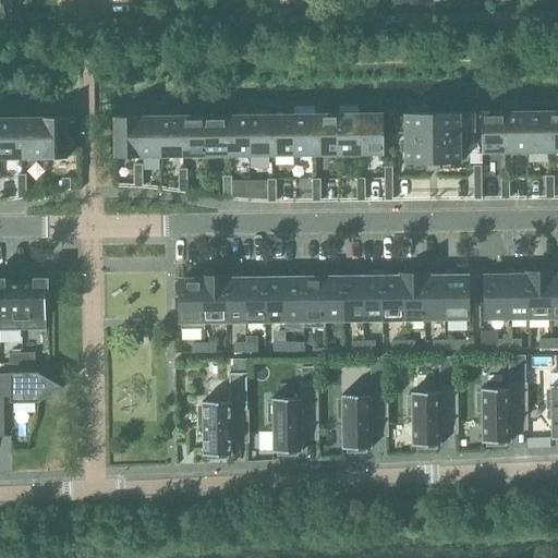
[(549,153),(548,111),(526,112),(526,153),(549,153)]
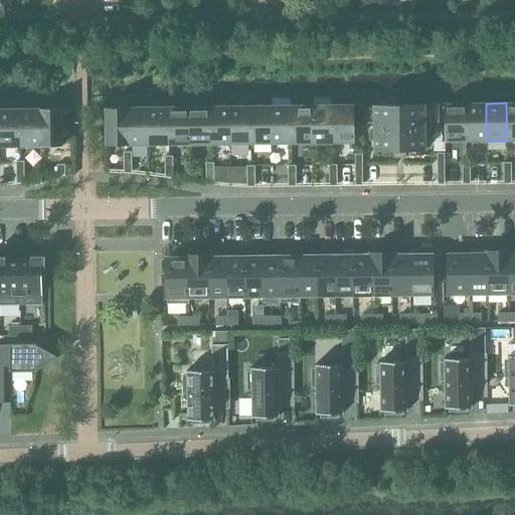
[(514,103),(506,103),(507,141),(514,140),(514,103)]
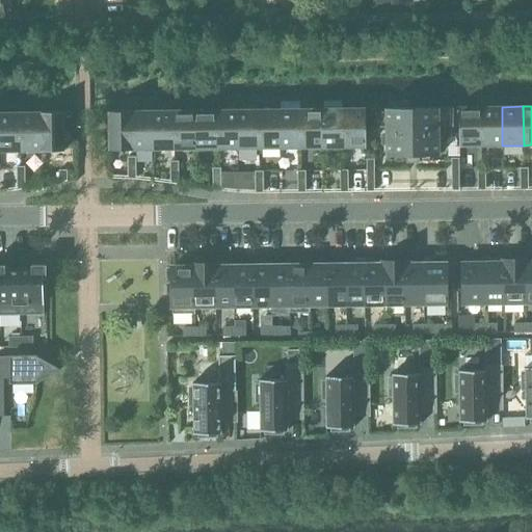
[(453,127),(453,107),(411,108),(413,162),(419,162),(419,156),(439,155),(439,127),(453,127)]
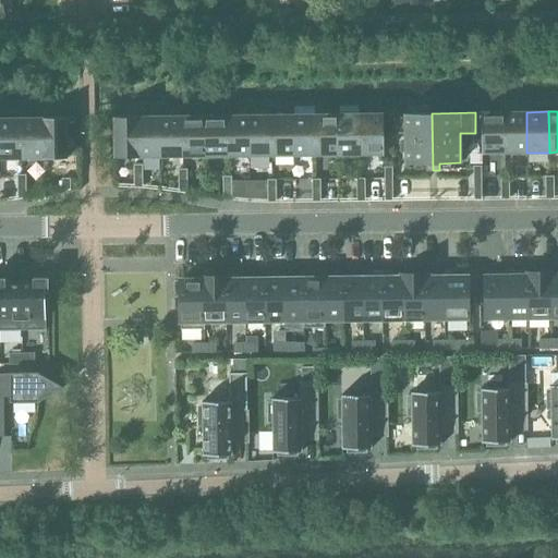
[(505,153),(505,112),(481,112),(482,153),(505,153)]
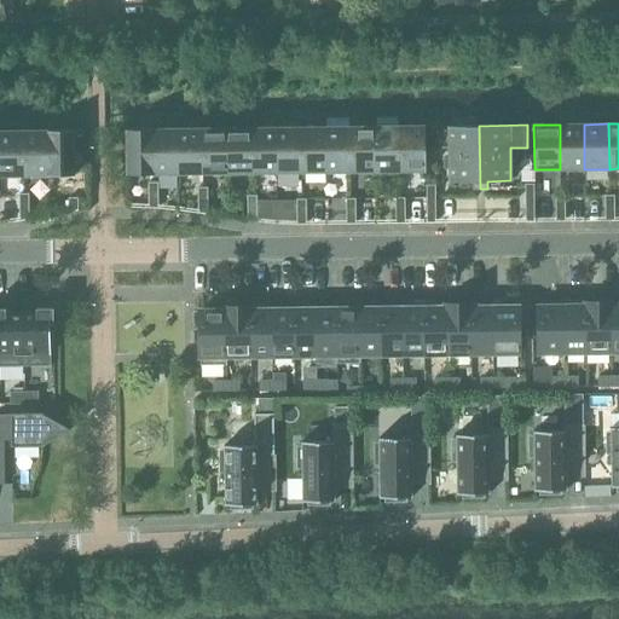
[(584,125),(560,125),(560,169),(584,169),(584,125)]
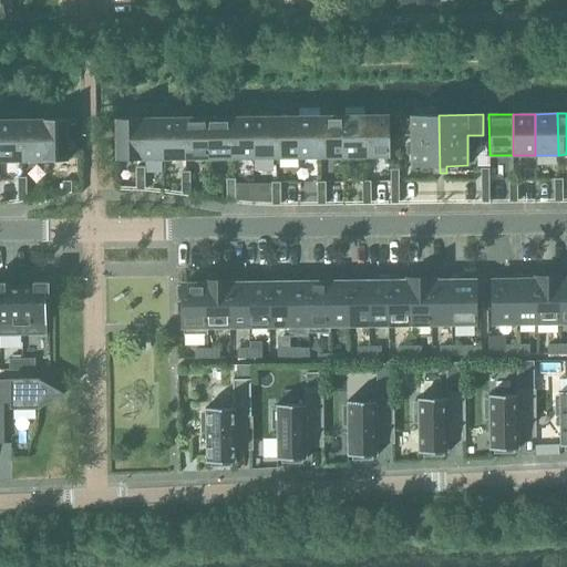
[(343,116),(343,157),(367,157),(366,115),(343,116)]
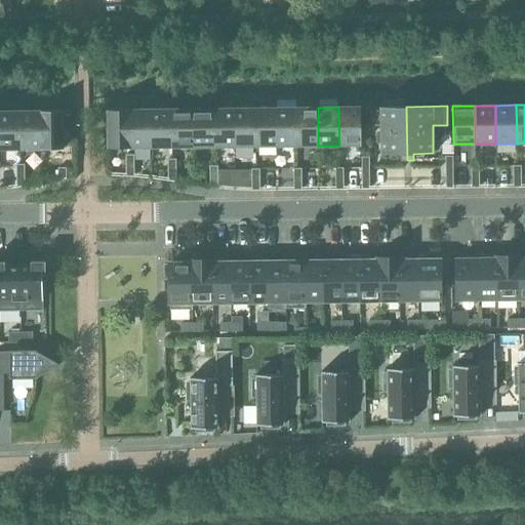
[(338,107),(339,146),(361,146),(361,107),(338,107)]
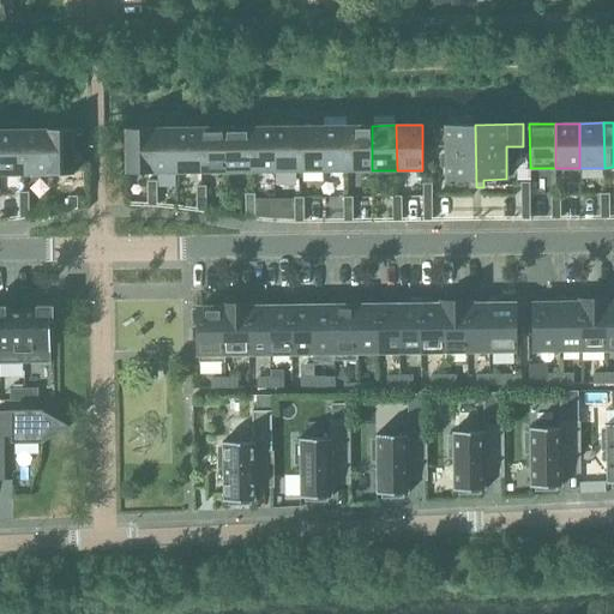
[(476,187),(475,125),(428,125),(428,148),(445,148),(446,180),(469,180),(469,187),(476,187)]
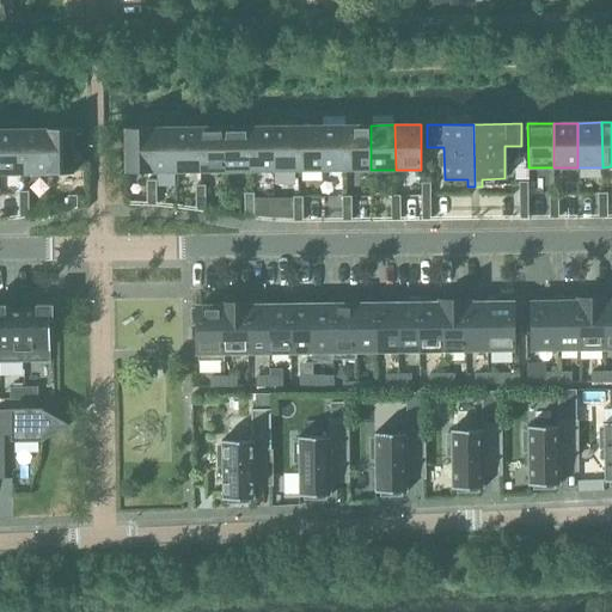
[(298,127),(298,171),(322,171),(322,126),(298,127)]
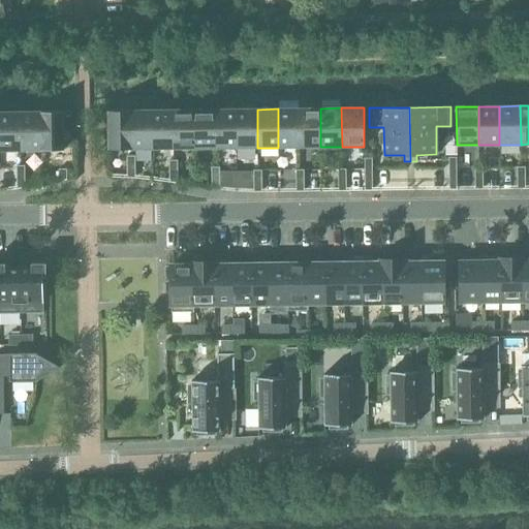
[(278,109),(278,148),(300,147),(299,109),(278,109)]
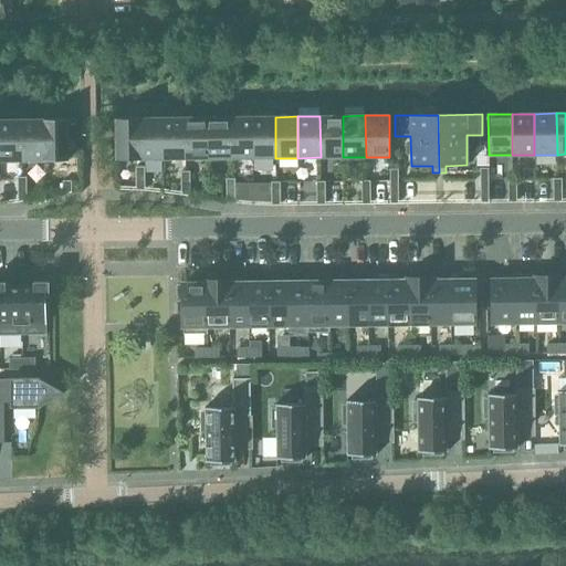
[(320,116),(321,157),(343,157),(343,116),(320,116)]
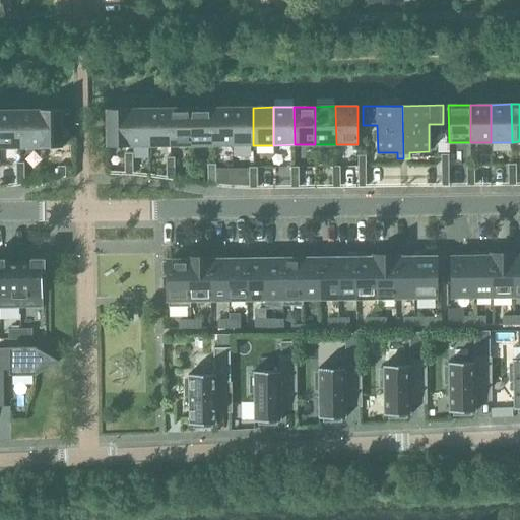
[(149,109),(149,146),(170,146),(170,108),(149,109)]
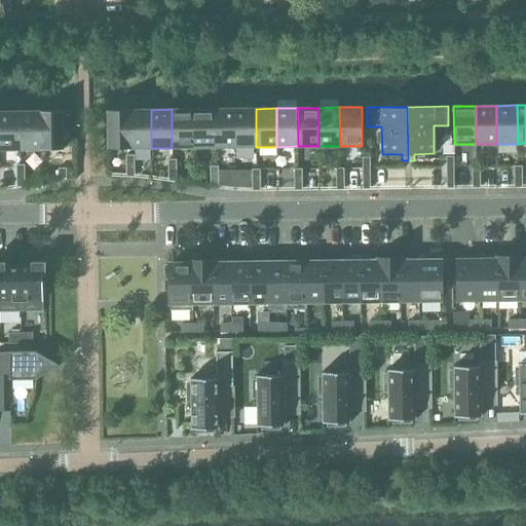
[(172,109),(172,148),(193,148),(192,109),(172,109)]
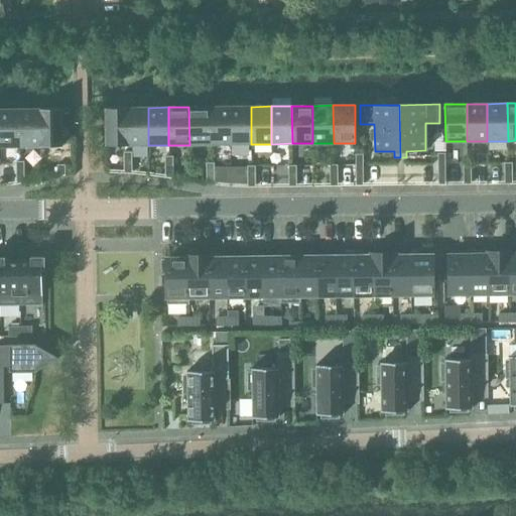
[(188,107),(189,145),(210,144),(210,107),(188,107)]
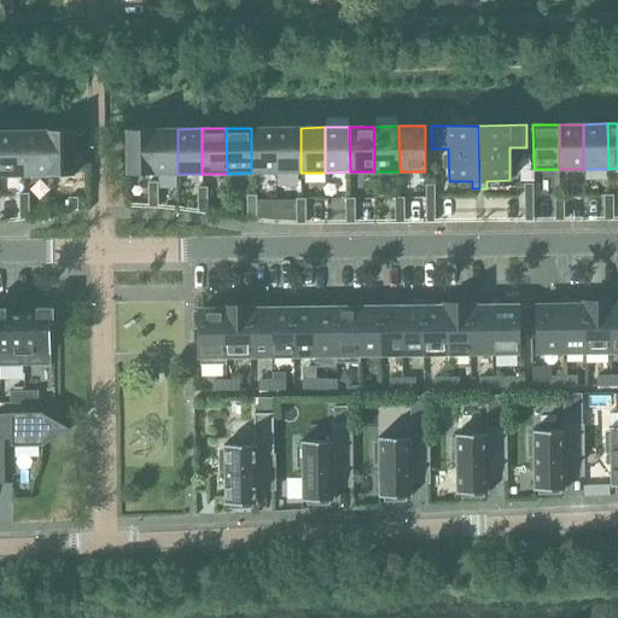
[(251,128),(251,173),(277,173),(275,128),(251,128)]
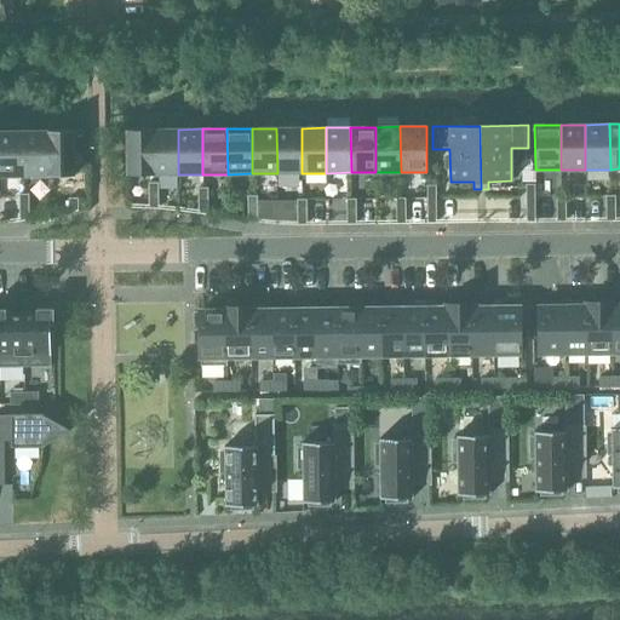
[(276,128),(277,173),(302,173),(302,128),(276,128)]
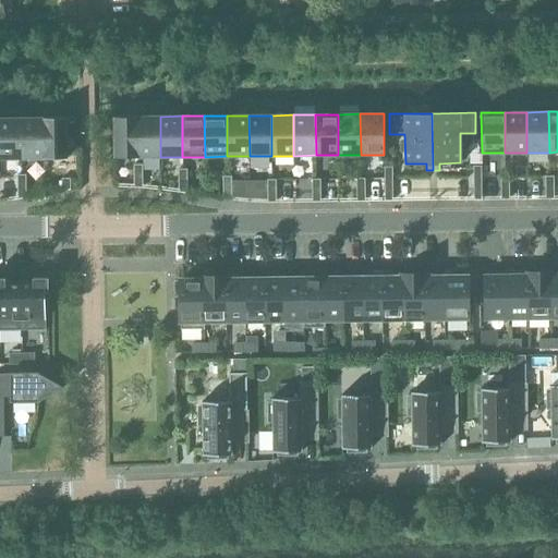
[(137,117),(114,117),(114,158),(138,157),(137,117)]
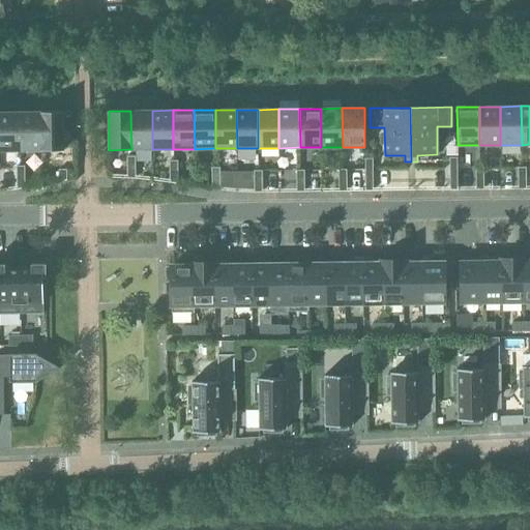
[(130,111),(131,149),(152,149),(152,111),(130,111)]
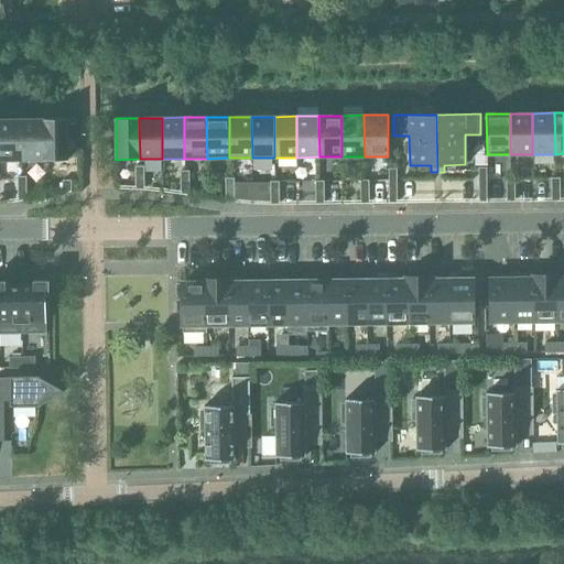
[(0,119),(0,160),(22,161),(21,119),(0,119)]
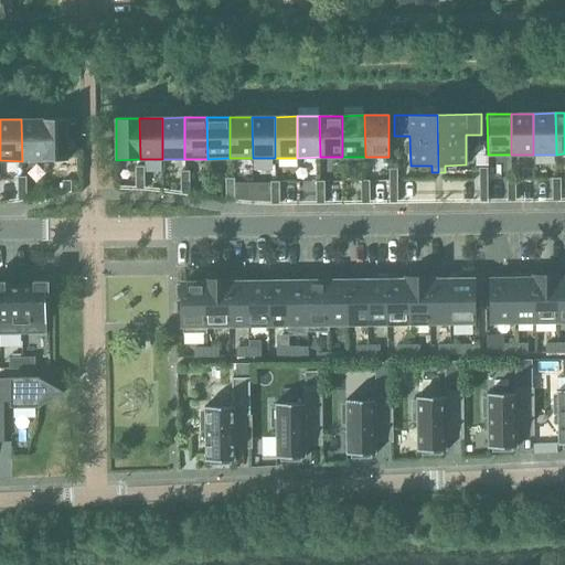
[(21,119),(22,161),(44,160),(44,119),(21,119)]
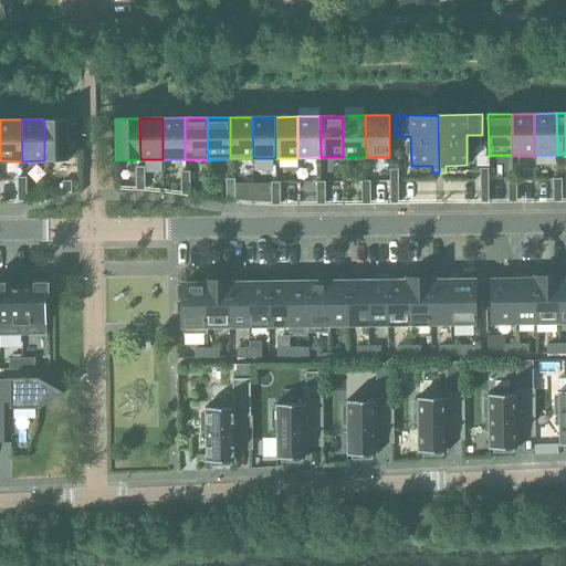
[(44,119),(44,160),(67,160),(67,119),(44,119)]
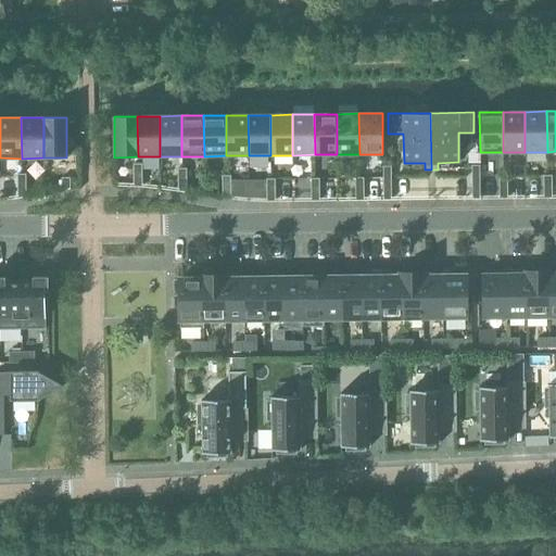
[(133,175),(142,175),(141,164),(133,164),(133,175)]
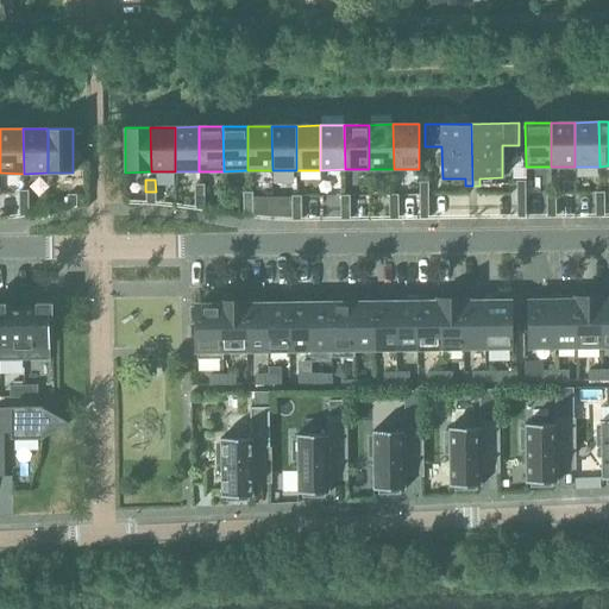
[(195,196),(205,196),(205,184),(195,184),(195,196)]
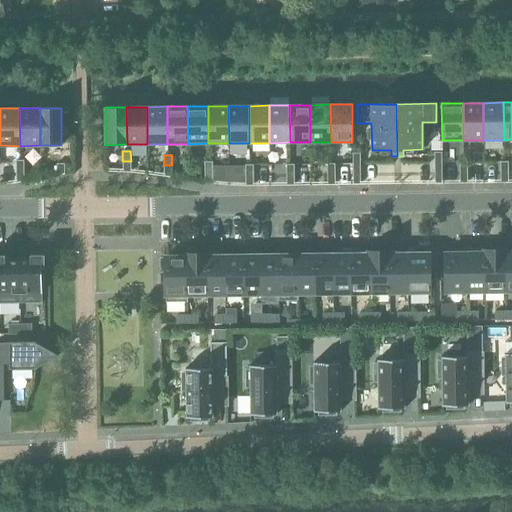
[(16,171),(24,170),(24,160),(16,160),(16,171)]
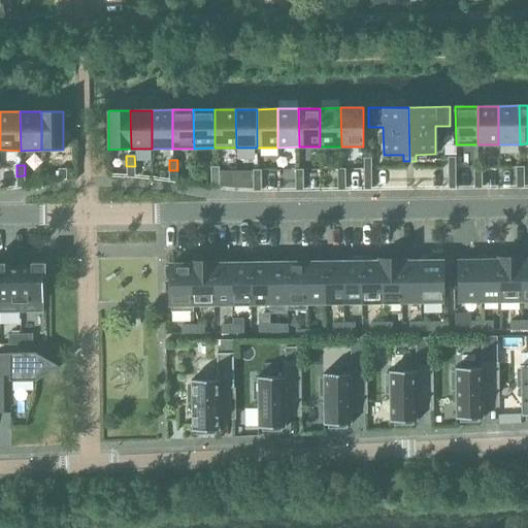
[(126,166),(127,177),(135,177),(135,166),(126,166)]
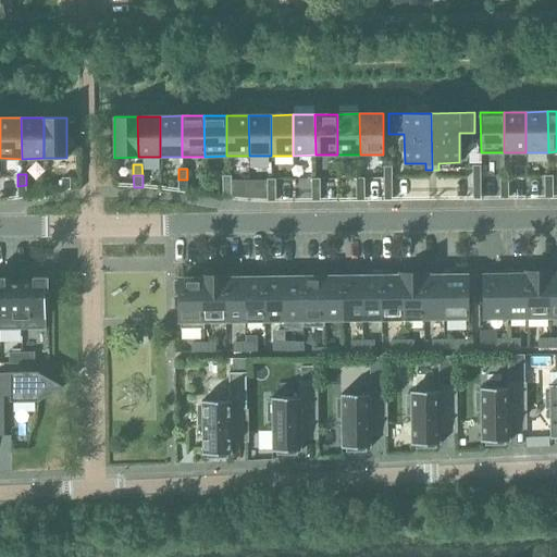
[(222,187),(232,187),(231,175),(222,175),(222,187)]
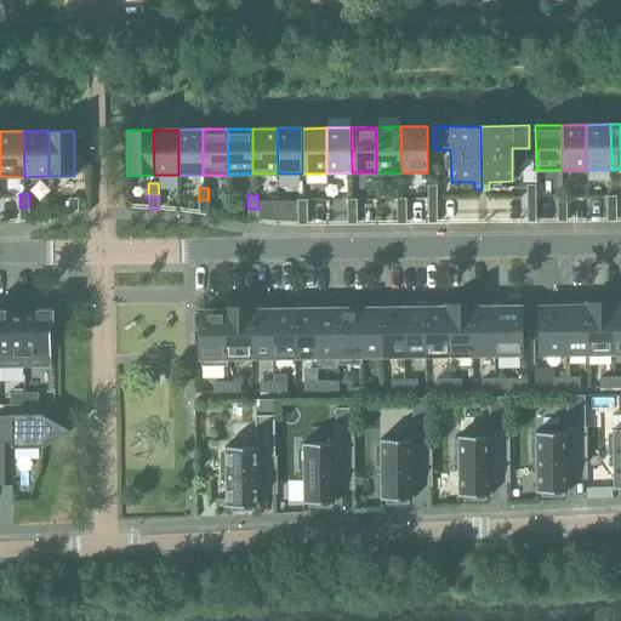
[(616,195),(607,195),(607,209),(616,209),(616,195)]
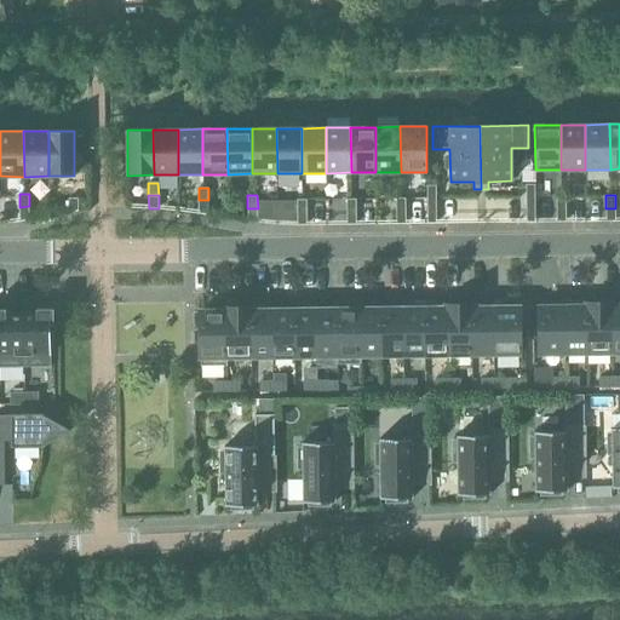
[(566,196),(556,196),(556,208),(566,208),(566,196)]
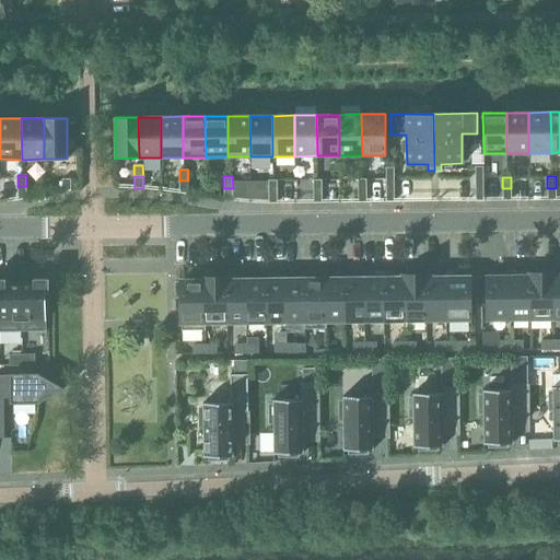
[(62,178),(62,191),(71,190),(71,178),(62,178)]
